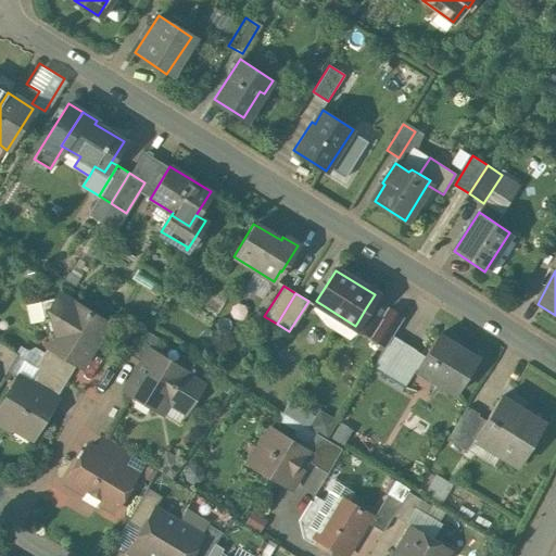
[(106,321),(62,295),(39,301),(39,303),(42,302),(47,318),(43,319),(43,321),(47,320),(49,332),(53,331),(54,333),(46,346),(47,346),(76,364),(77,362),(83,365),(98,339),(97,338),(106,321)]
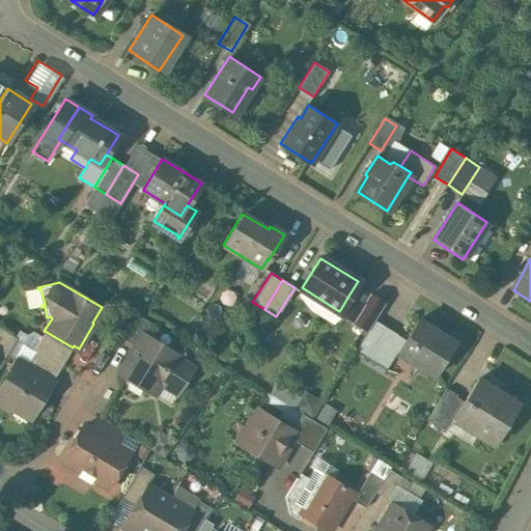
[(369,295),(362,305),(348,296),(341,308),(347,312),(345,315),(367,329),(373,318),(383,303),(369,295)]
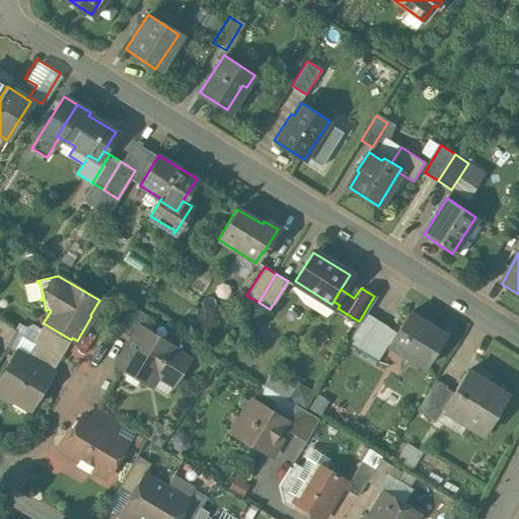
[(148,316),(134,307),(120,329),(133,338),(140,327),(141,328),(148,316)]
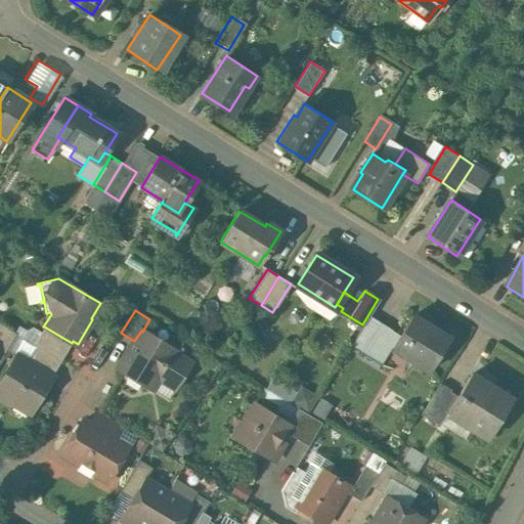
[(362,324),(349,345),(360,352),(379,321),(368,314),(362,324)]
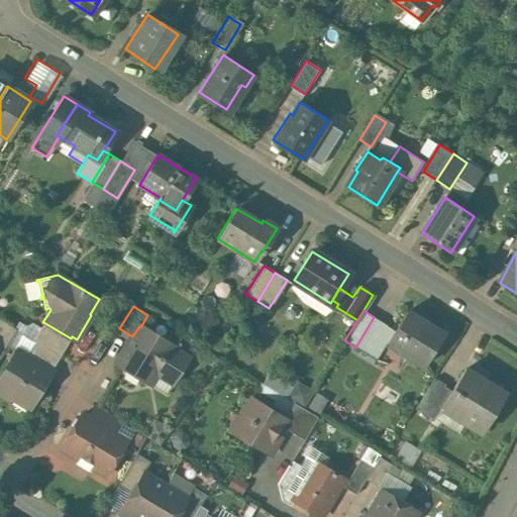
[(417,317),(406,311),(387,342),(423,366),(443,333),(429,325),(430,324),(418,316),(417,317)]
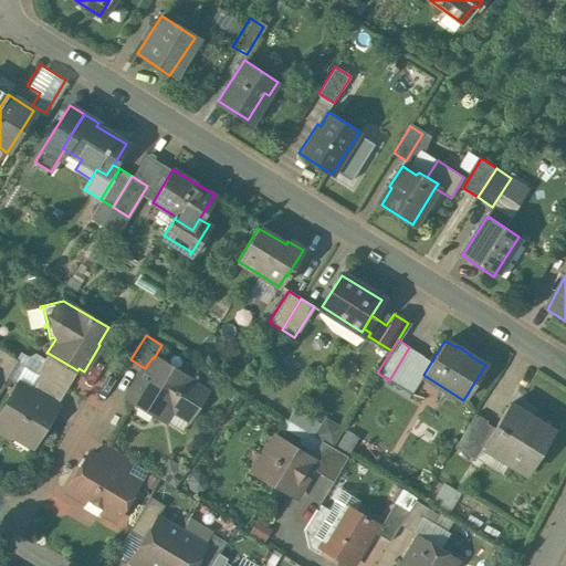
[(409,347),(389,380),(402,389),(423,356),(409,347)]
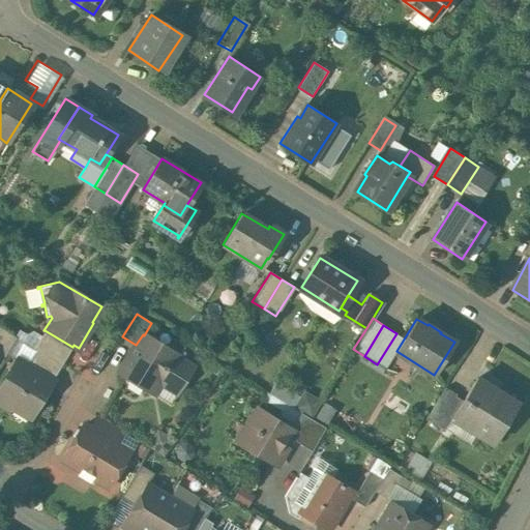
[(16,337),(0,327),(0,359),(1,360),(16,337)]
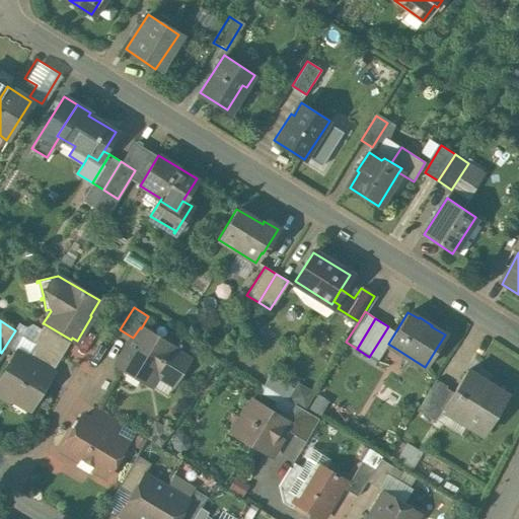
[(71,340),(44,323),(39,330),(44,334),(38,344),(60,357),(71,340)]
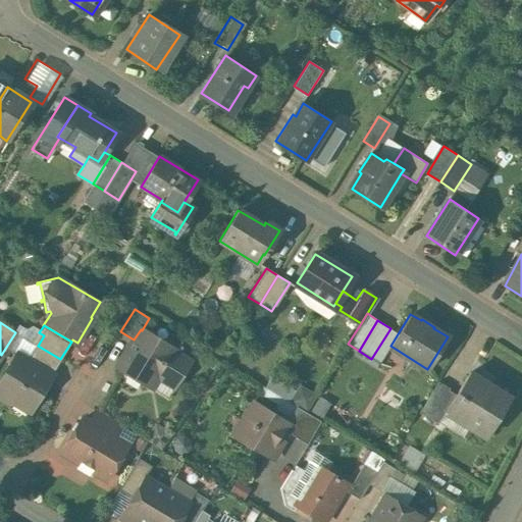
[(142,330),(141,329),(134,340),(117,367),(123,370),(121,372),(124,381),(132,386),(141,384),(142,381),(150,386),(157,375),(174,385),(189,362),(172,352),(173,349),(142,330)]
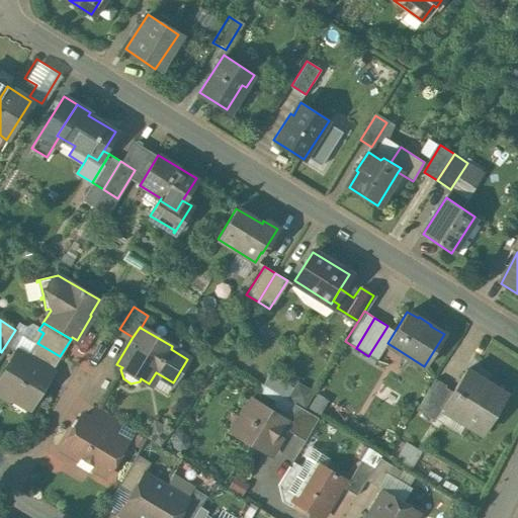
[(60,356),(37,343),(28,358),(51,372),(60,356)]
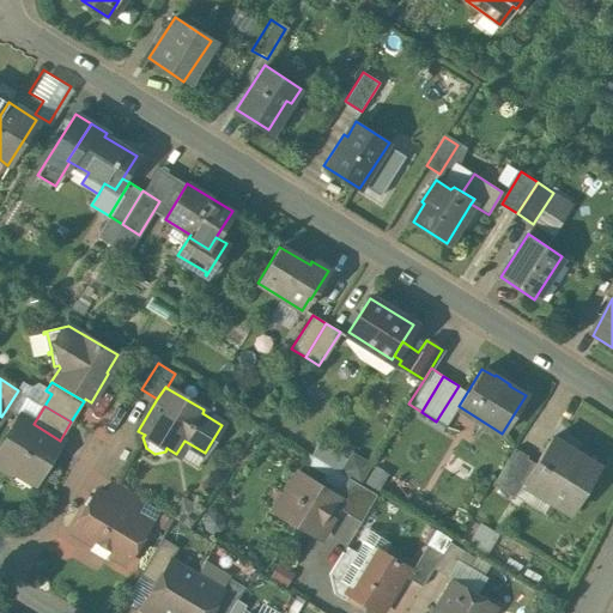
[(34,424),(19,416),(0,447),(0,466),(10,472),(19,468),(35,478),(30,485),(32,486),(60,441),(34,424)]
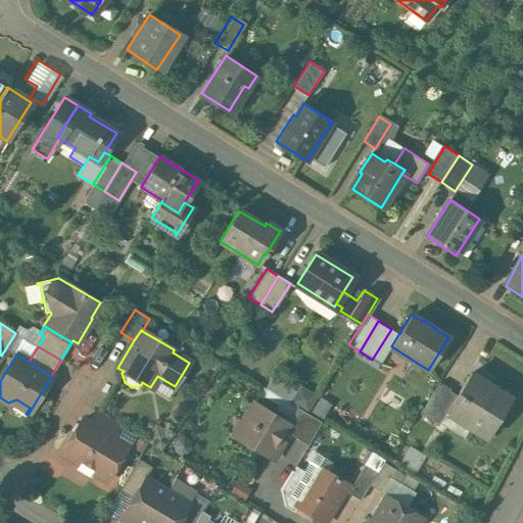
[(510,398),(470,374),(448,408),(466,419),(463,423),(485,437),(510,398)]
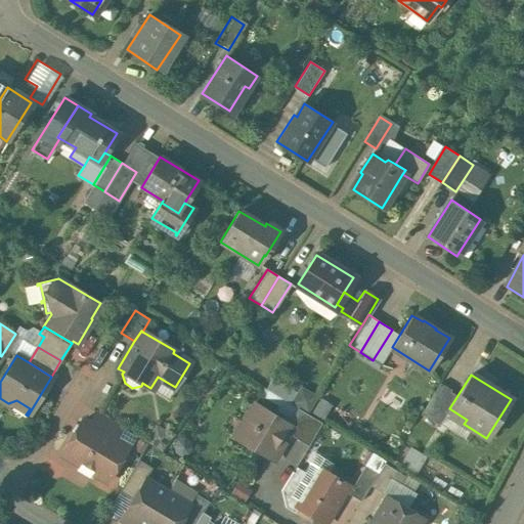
[(440,383),(421,415),(431,421),(451,390),(440,383)]
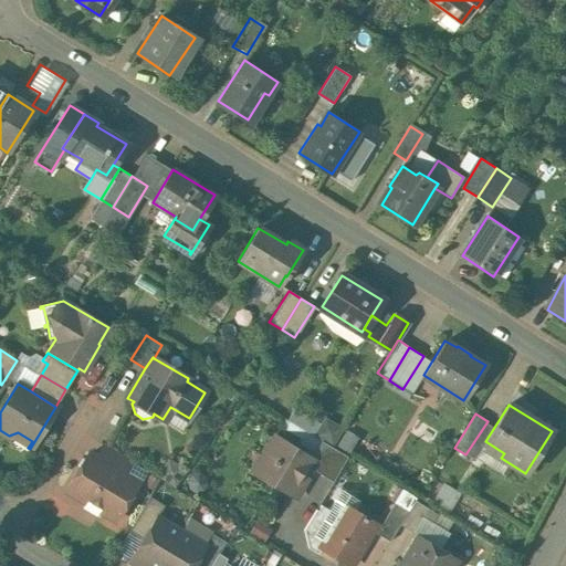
[(324,415),(314,433),(333,442),(343,423),(324,415)]
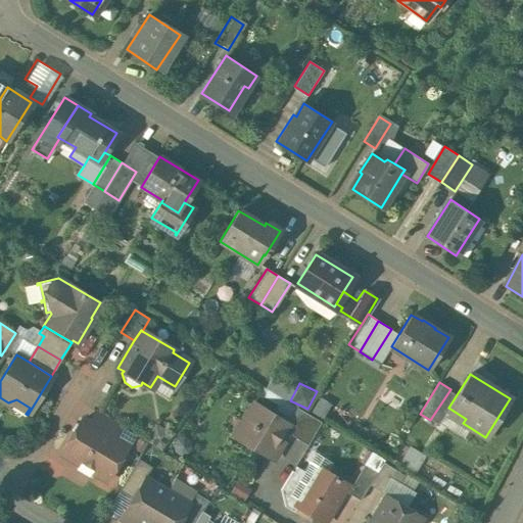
[(287,423),(253,402),(242,422),(250,427),(242,440),(273,459),(283,442),(279,439),(284,431),(288,424),(287,423)]
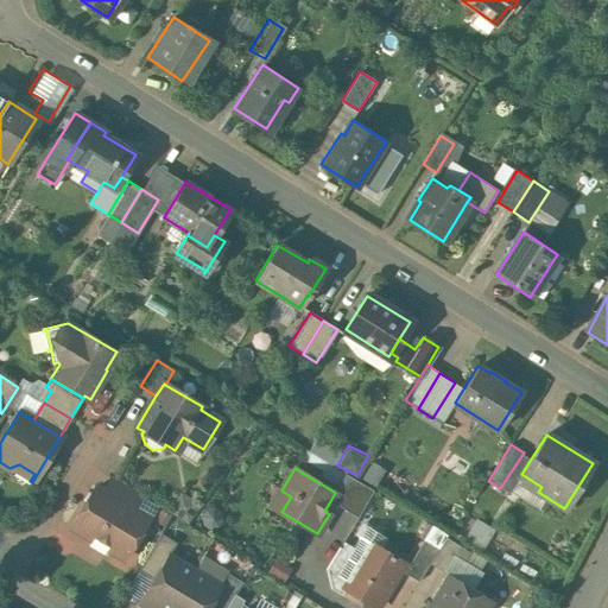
[(373,491),(344,473),(334,492),(335,493),(330,501),(358,517),(373,491)]
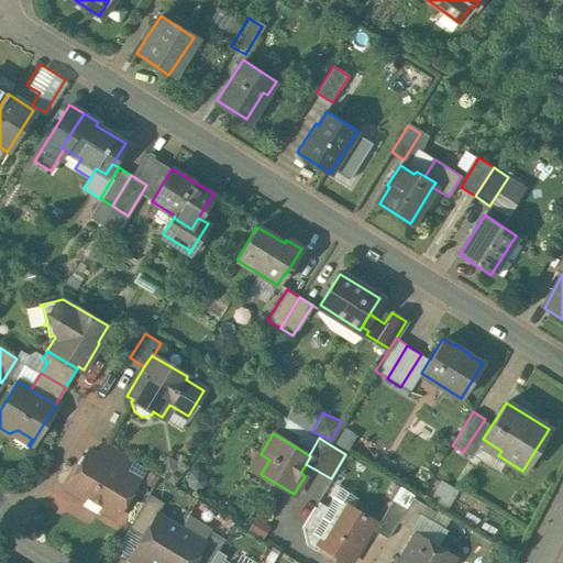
[(96,456),(121,471),(129,459),(102,443),(96,456)]
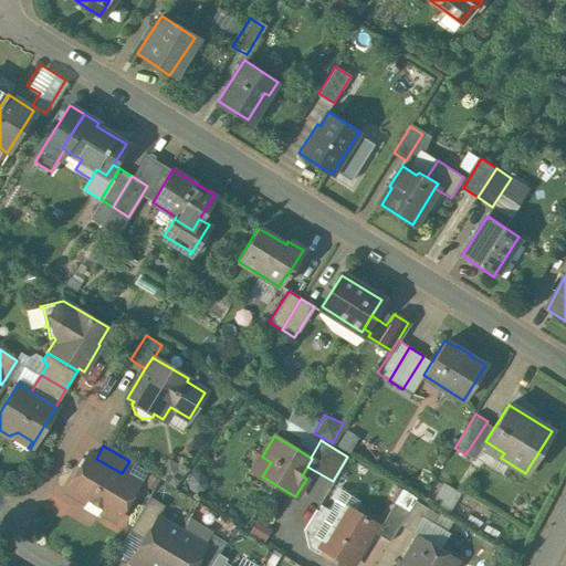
[(96,459),(87,453),(67,488),(85,499),(82,505),(96,514),(100,507),(115,516),(133,488),(118,480),(122,473),(96,459)]
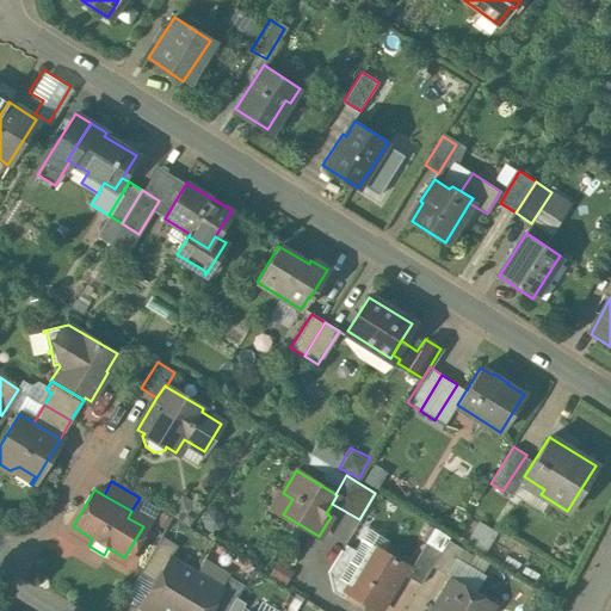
[(140,571),(154,580),(168,555),(176,543),(161,535),(140,571)]
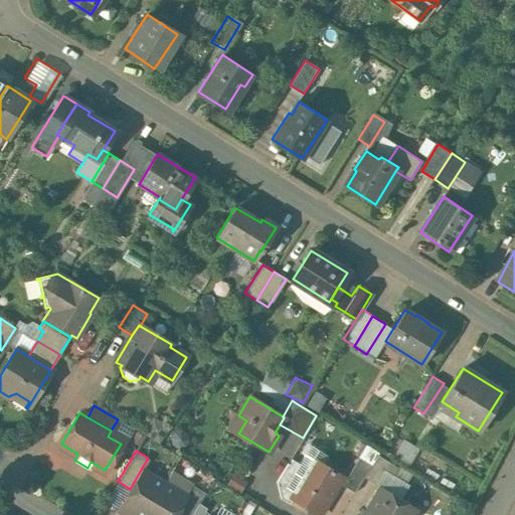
[(378,452),(371,464),(363,477),(375,485),(390,460),(378,452)]
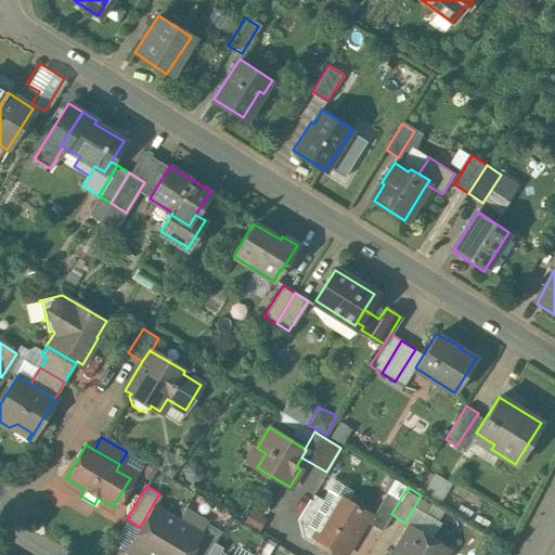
[(339,502),(344,498),(328,488),(322,498),(313,493),(297,517),(301,536),(311,543),(315,537),(310,533),(330,501),(335,503),(339,502)]
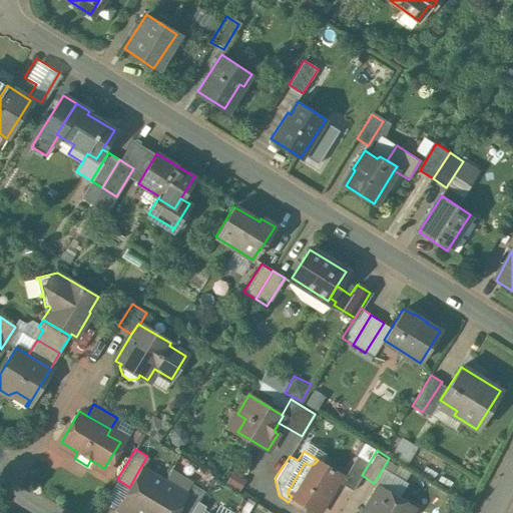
[(370,462),(357,455),(341,483),(353,489),(362,475),(370,462)]
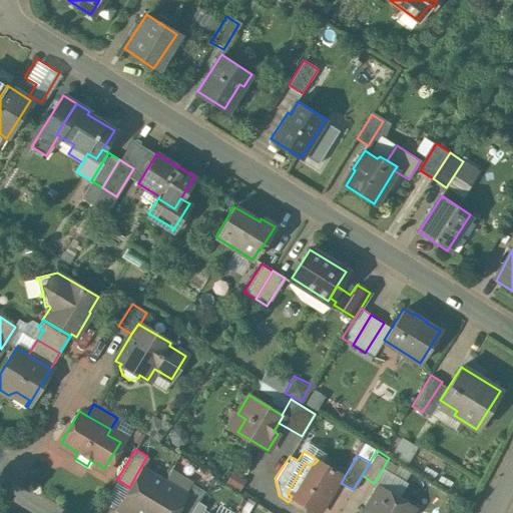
[(310,465),(305,463),(287,493),(292,496),(318,512),(341,474),(318,460),(314,464),(310,465)]
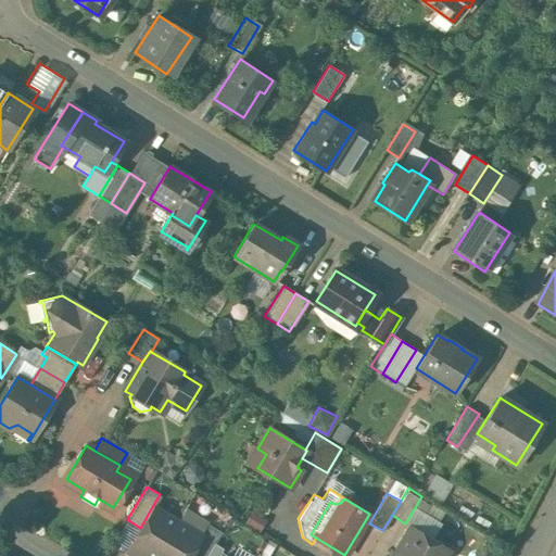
[(150,555),(155,555),(177,520),(153,505),(140,528),(126,550),(134,555),(144,552),(150,555)]
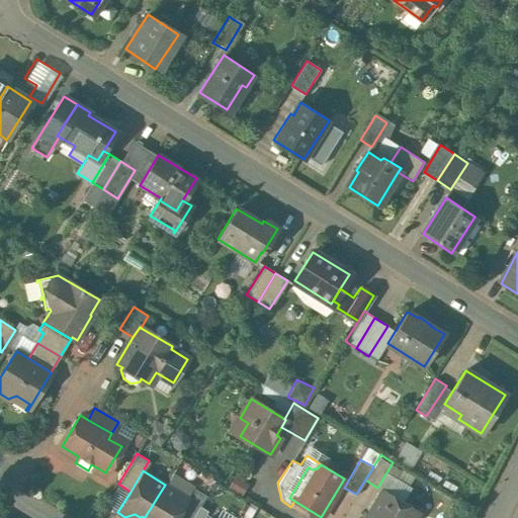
[(175,517),(187,497),(165,485),(145,517),(175,517)]
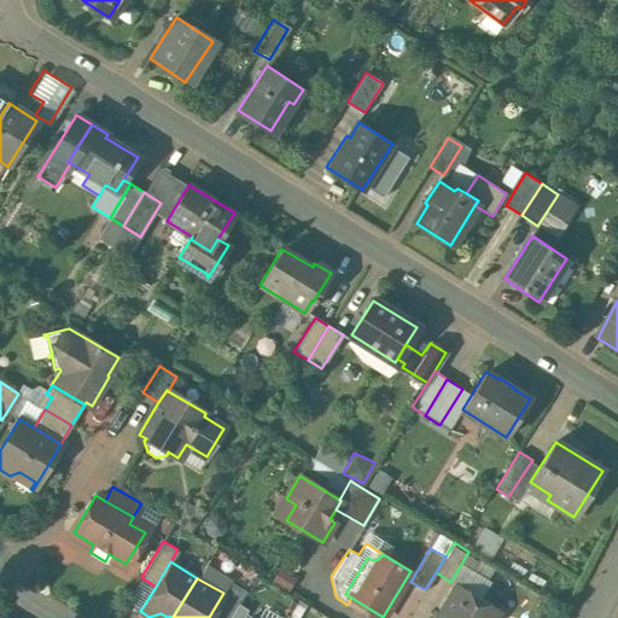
[(229,582),(223,593),(209,617),(229,617),(245,592),(229,582)]
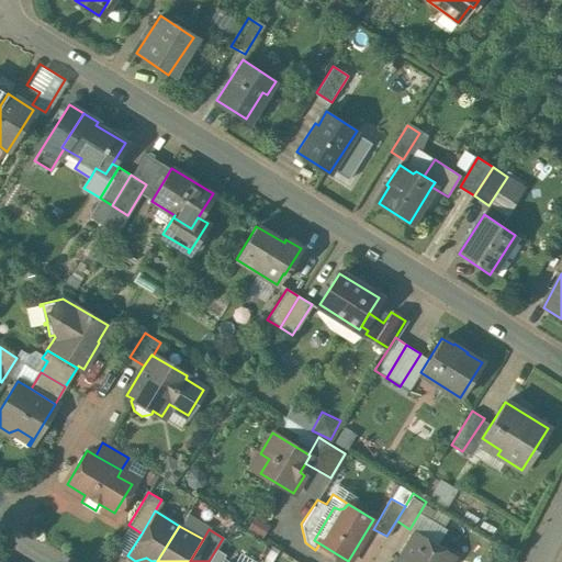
[(451,561),(456,554),(413,530),(400,553),(414,561),(451,561)]
